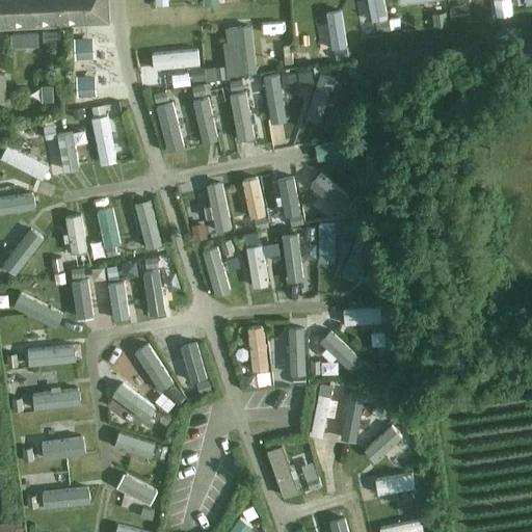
[(0,25),(104,20),(103,2),(106,2),(105,0),(0,0),(0,100),(6,100),(5,73),(0,73),(0,25)]
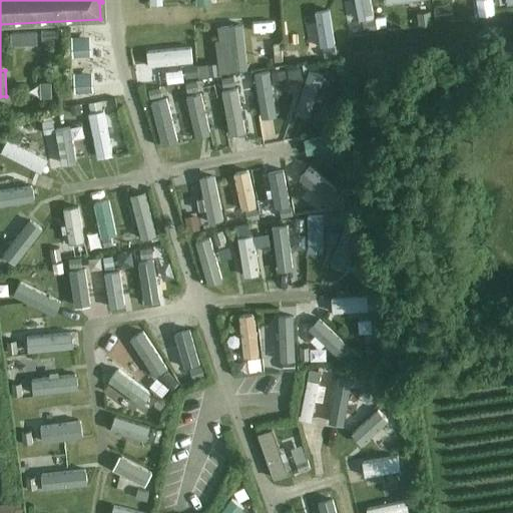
[(346,0),(333,0),(336,11),(323,14),(327,32),(352,27),(346,0)]
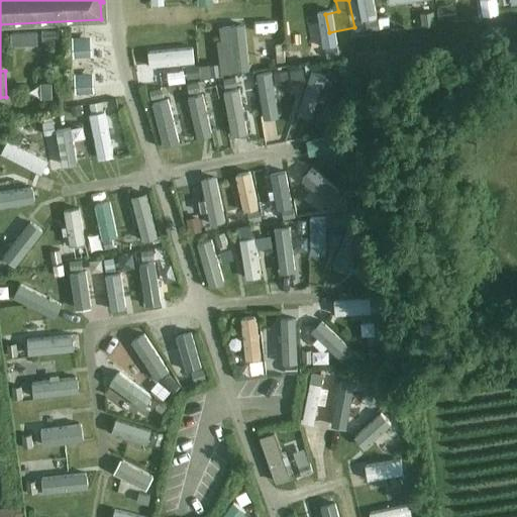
[(236,53),(262,53),(262,4),(235,4),(236,53)]
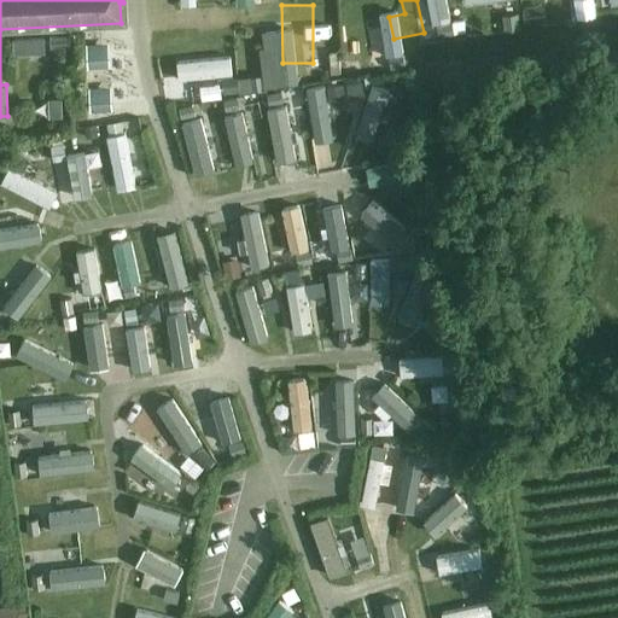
[(543,5),(525,7),(526,21),(546,18),(543,5)]
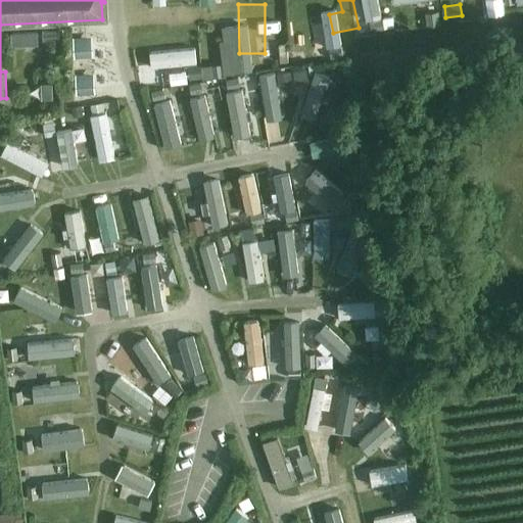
[(392,17),(382,19),(383,30),(393,28),(392,17)]
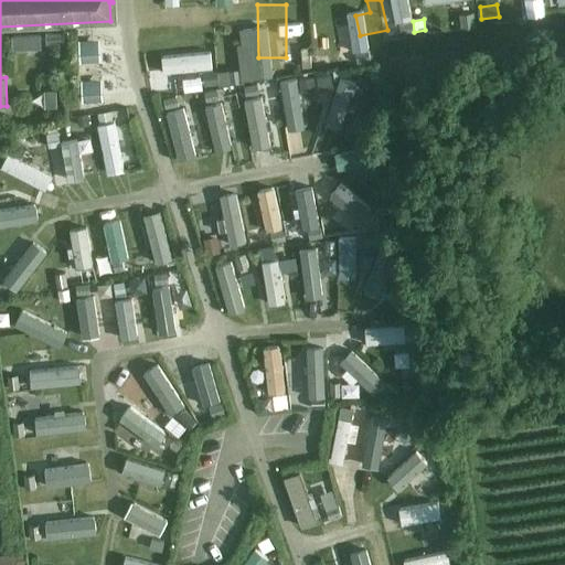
[(413,21),(400,23),(401,34),(414,32),(413,21)]
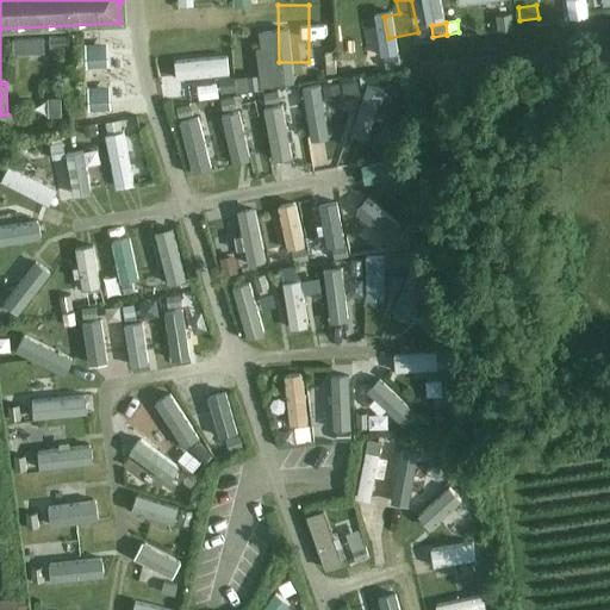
[(44,37),(13,38),(13,53),(44,51),(44,37)]
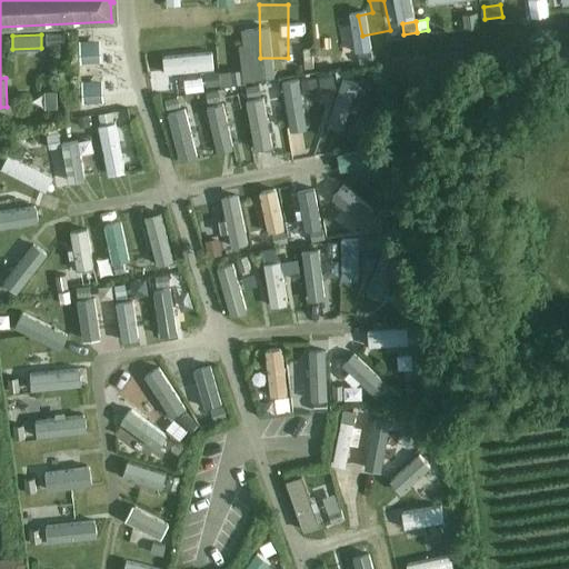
[(96,41),(79,42),(80,62),(97,62),(96,41)]
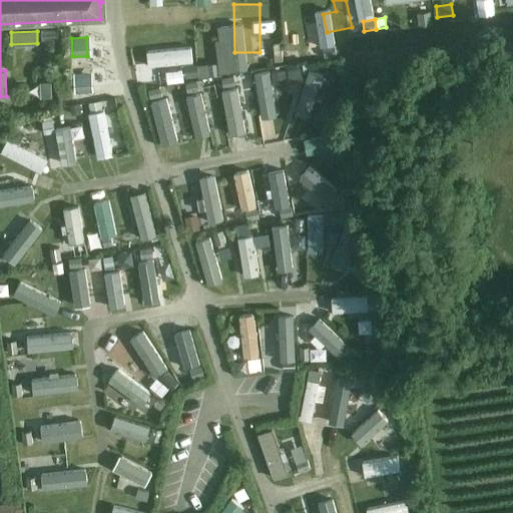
[(282,42),(274,42),(275,61),(283,60),(282,46),(282,42)]
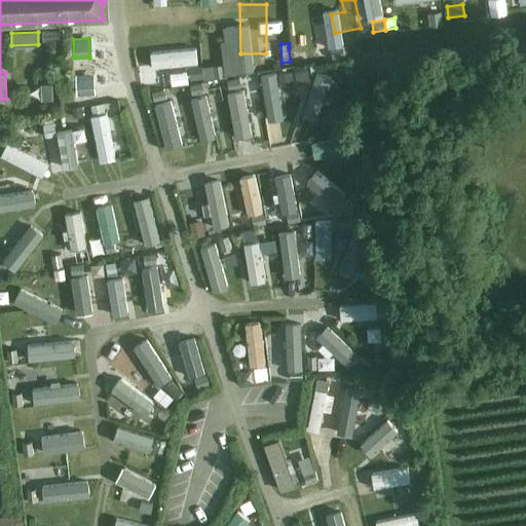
[(219,47),(221,62),(241,59),(240,45),(219,47)]
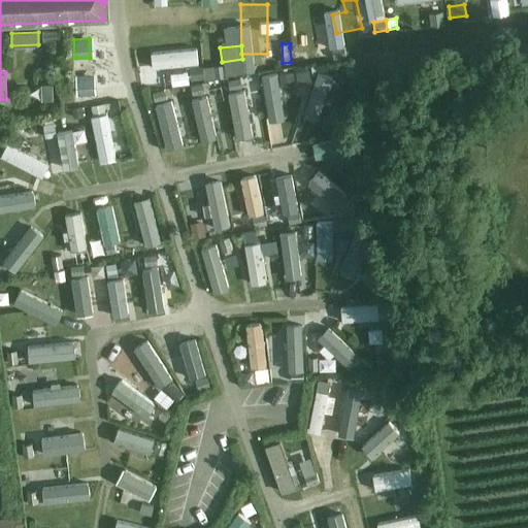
[(305,46),(290,47),(291,62),(305,62),(305,46)]
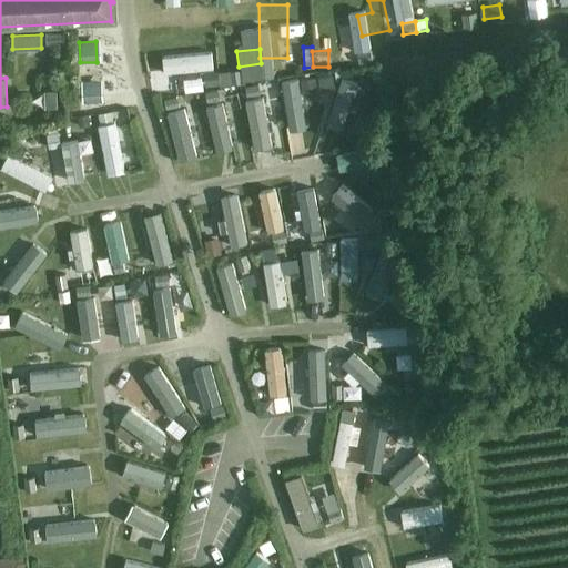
[(191,71),(190,53),(166,54),(168,72),(191,71)]
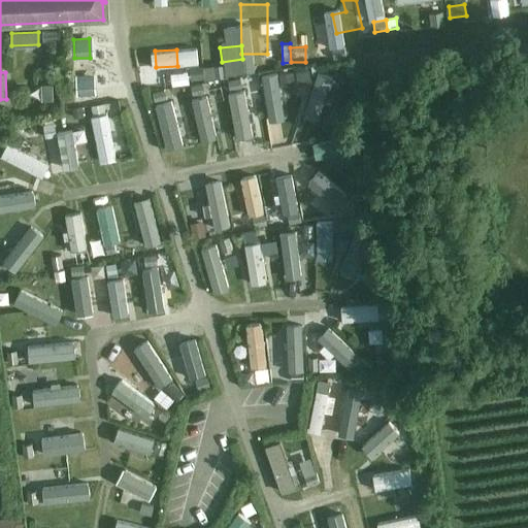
[(203,51),(189,52),(190,65),(204,64),(203,51)]
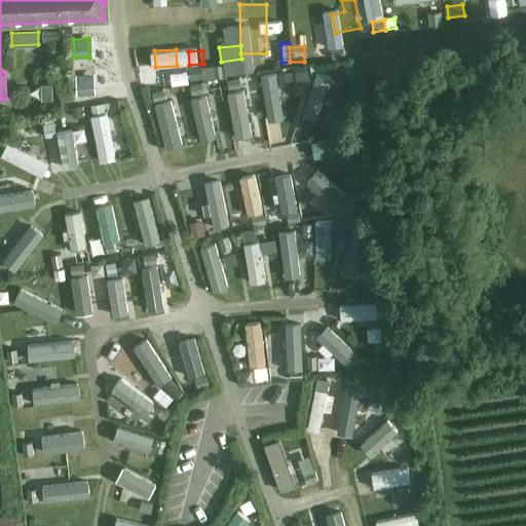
[(95,77),(117,76),(116,52),(95,52),(95,77)]
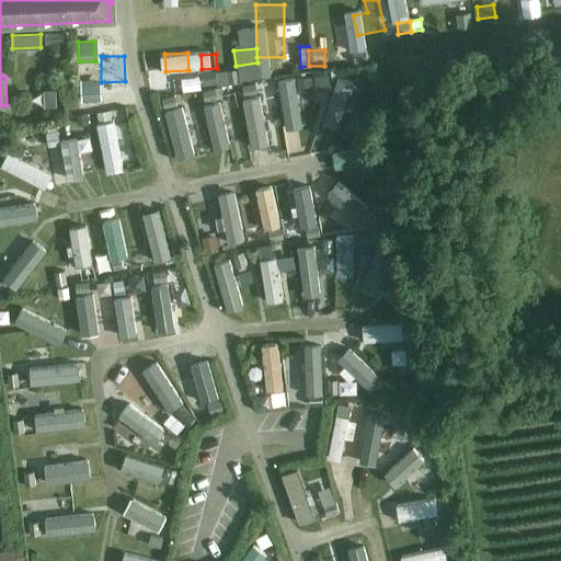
[(216,70),(202,71),(203,86),(217,84),(217,72),(216,70)]
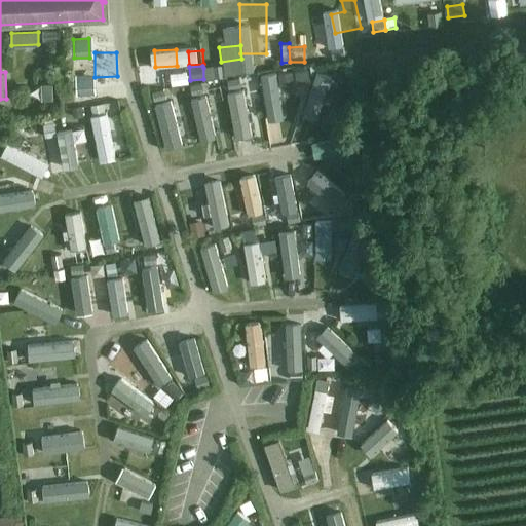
[(223,66),(203,68),(203,79),(204,80),(225,78),(223,66)]
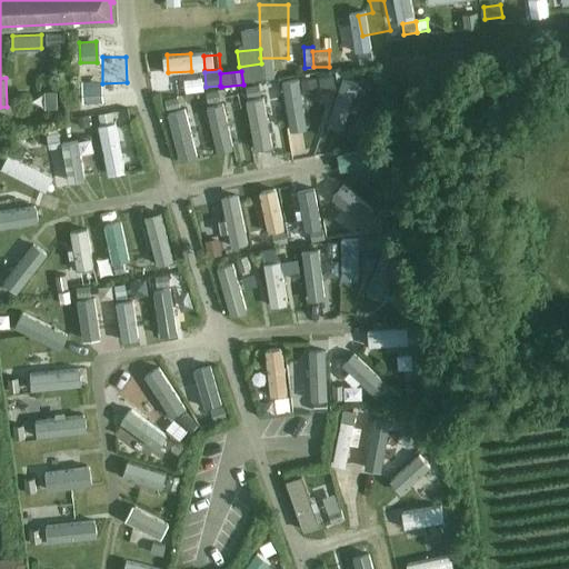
[(279,73),(265,77),(272,118),(287,116),(279,73)]
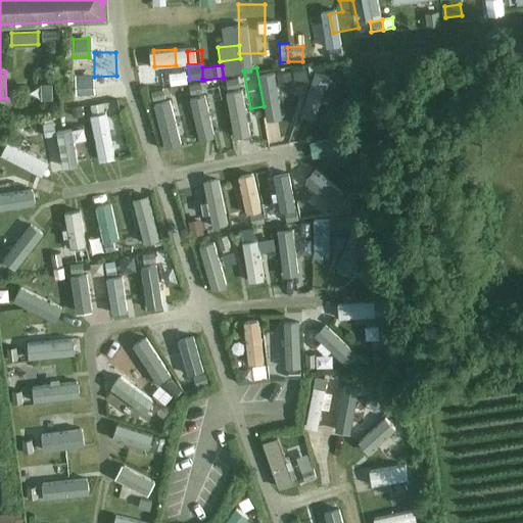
[(306,68),(292,70),(295,84),(308,82),(306,68)]
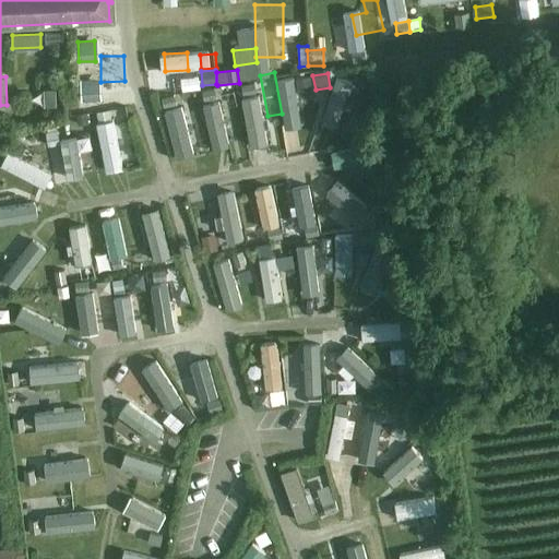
[(355,73),(352,82),(363,85),(365,78),(355,73)]
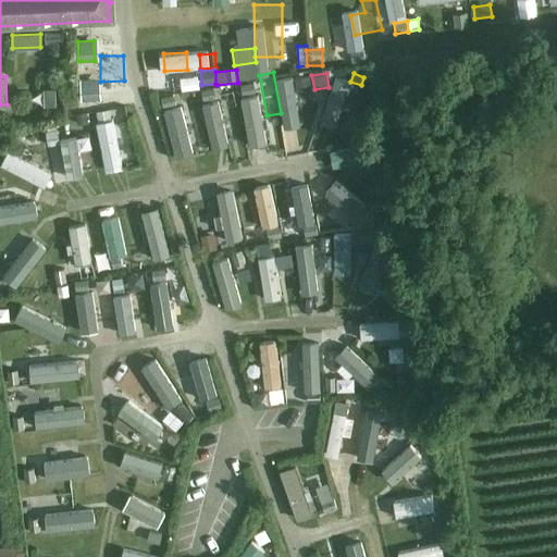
[(309,75),(295,77),(298,96),(312,93),(309,75)]
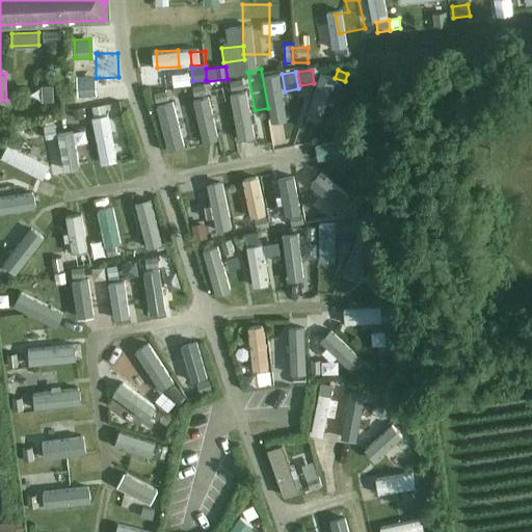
[(91,76),(76,77),(77,96),(92,96),(91,76)]
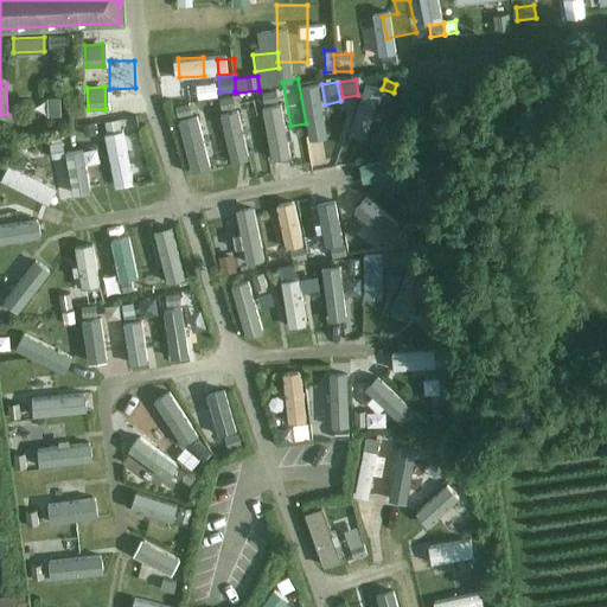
[(276,88),(262,90),(264,107),(279,104),(276,88)]
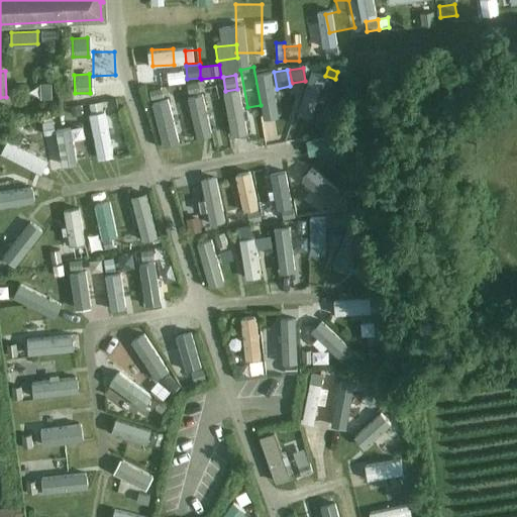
[(199,81),(187,84),(189,94),(201,92),(199,81)]
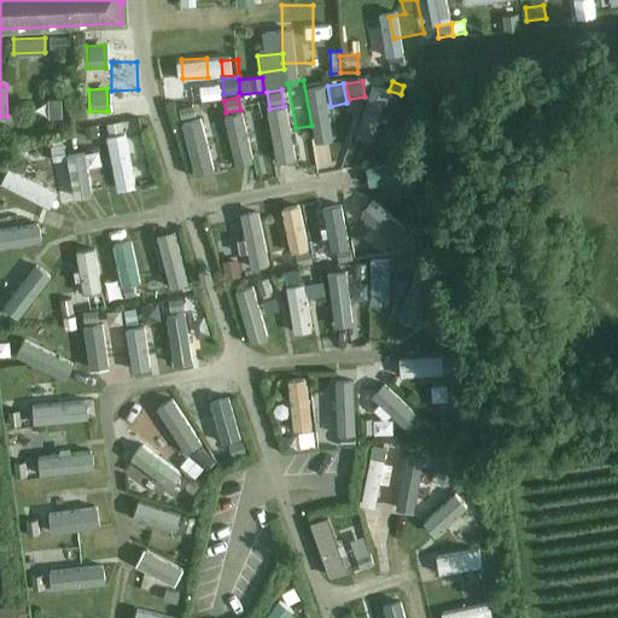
[(62,99),(48,100),(48,117),(62,117),(62,99)]
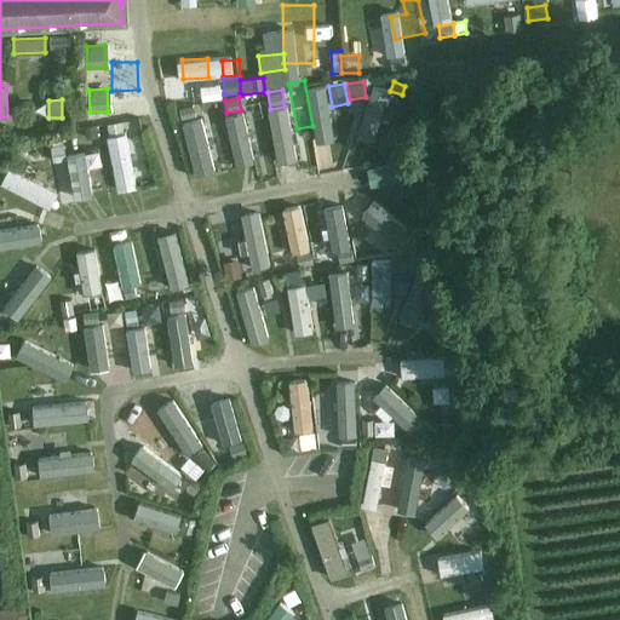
[(193,104),(179,108),(183,120),(195,116),(193,104)]
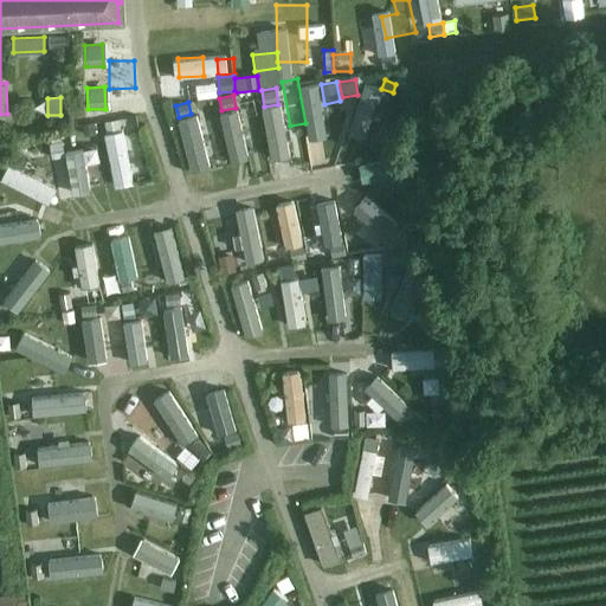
[(118,118),(104,121),(105,131),(121,129),(118,118)]
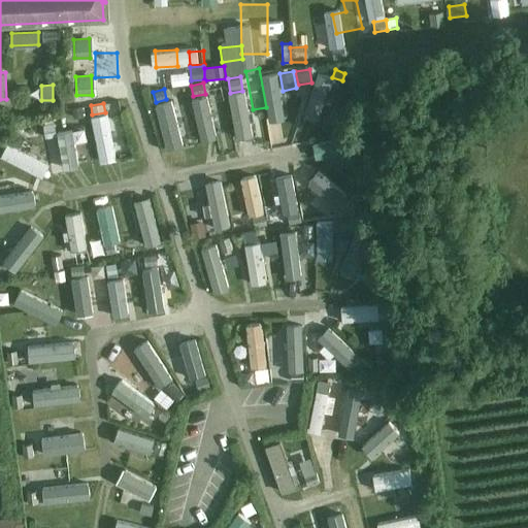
[(86,105),(72,107),(73,116),(74,118),(88,116),(86,105)]
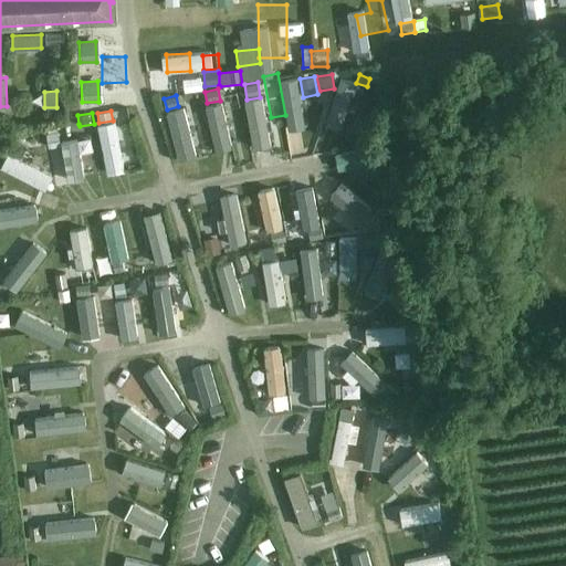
[(60,133),(48,135),(50,149),(62,147),(60,133)]
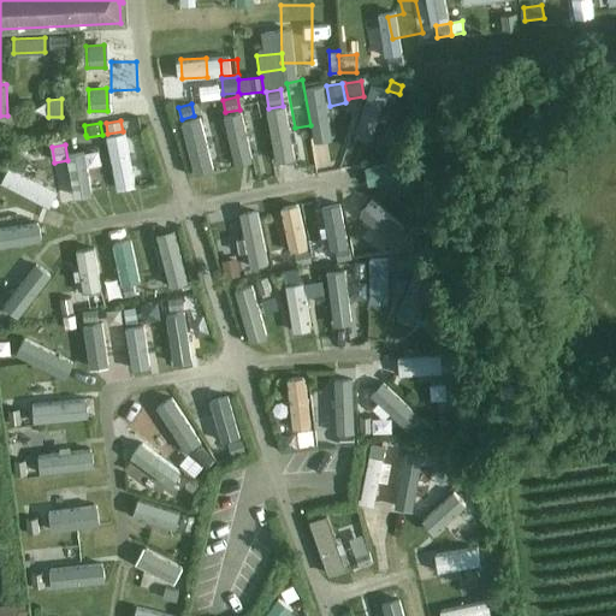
[(353,236),(372,230),(356,183),(338,189),(353,236)]
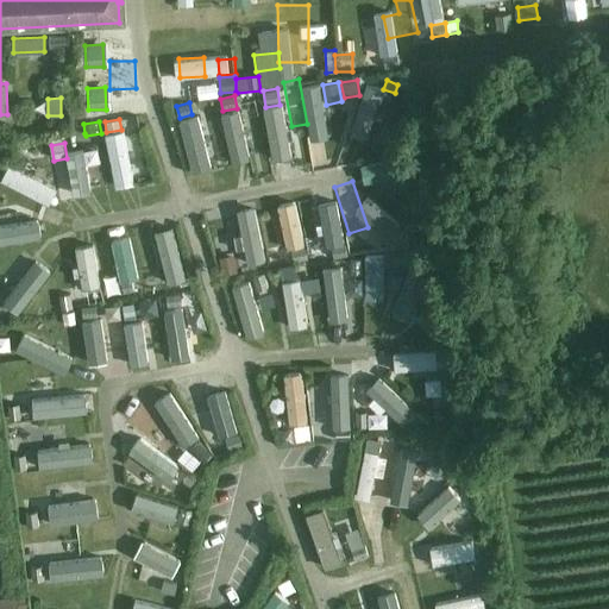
[(293,194),(311,226),(327,217),(309,186),(293,194)]
